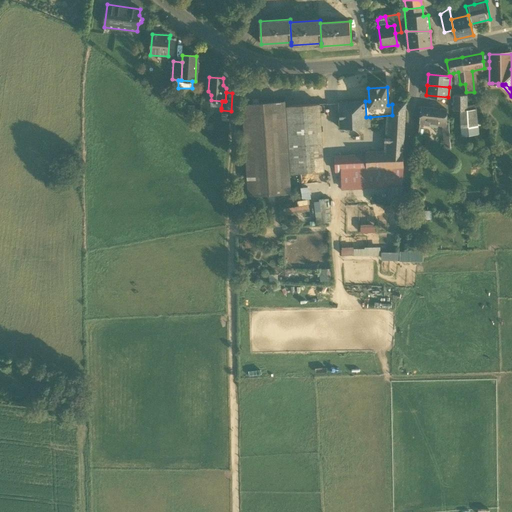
[(467,95),(453,95),(453,97),(453,110),(460,110),(467,110),(467,107),(467,95)]
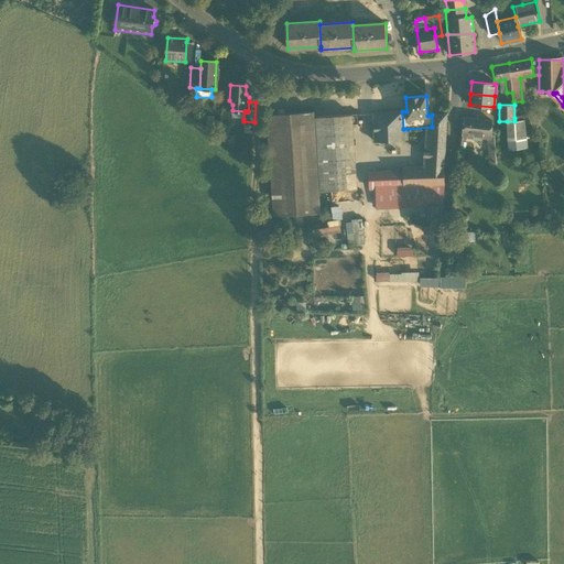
[(373,114),(375,142),(403,140),(403,129),(402,111),(373,114)]
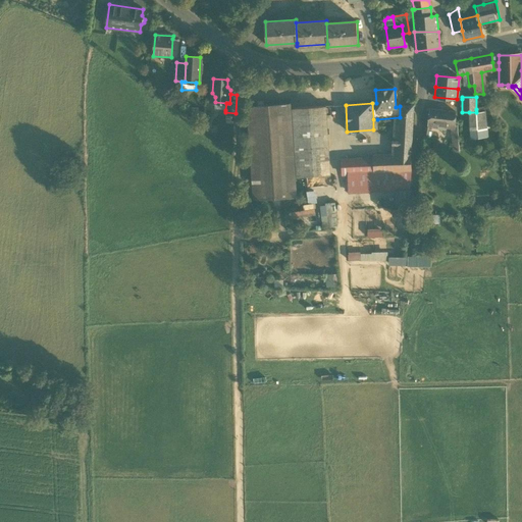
[(247,106),(254,201),(297,198),(294,153),(293,127),(291,104),(247,106)]
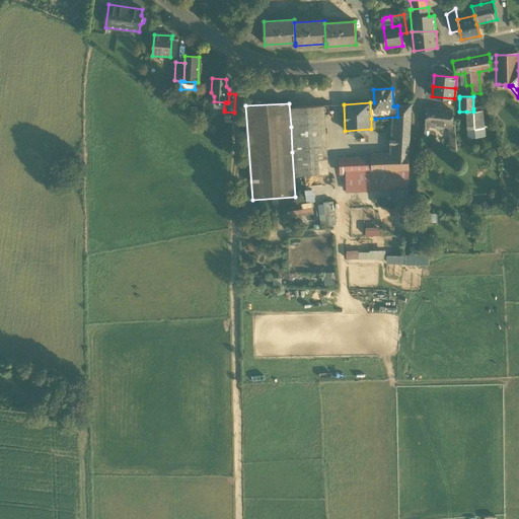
[(391,128),(390,154),(409,153),(412,104),(397,105),(397,117),(396,128),(391,128)]
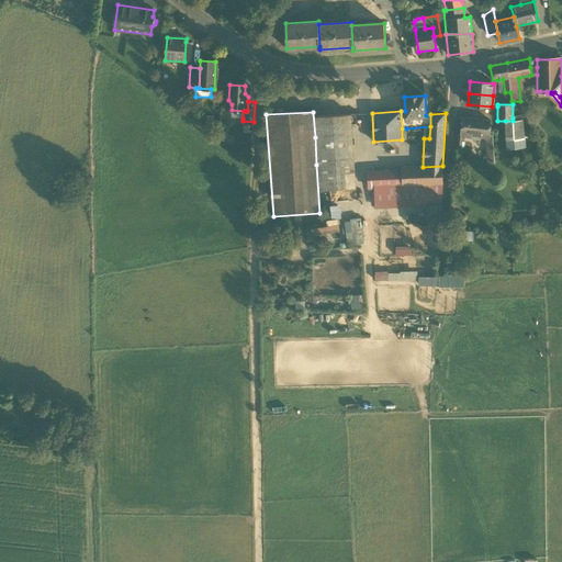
[(315,117),(319,191),(356,189),(351,114),(315,117)]
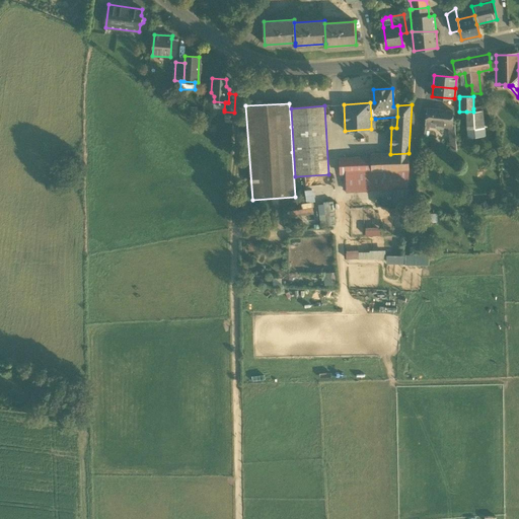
[(197,106),(186,106),(186,116),(197,117),(197,106)]
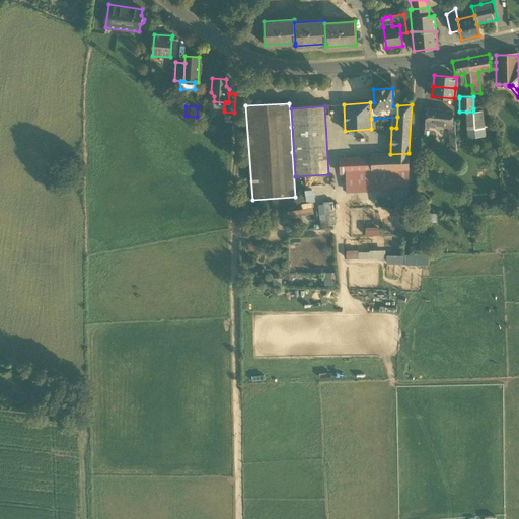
[(429,123),(449,125),(453,126),(453,125),(452,112),(427,108),(425,125),(429,125),(429,123)]
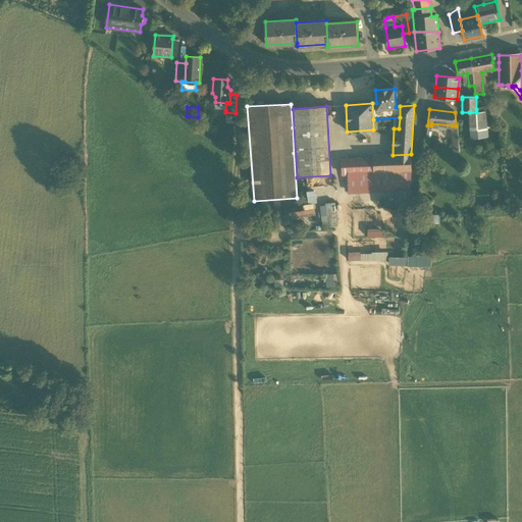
[(485,111),(476,112),(469,112),(469,131),(486,128),(485,111)]
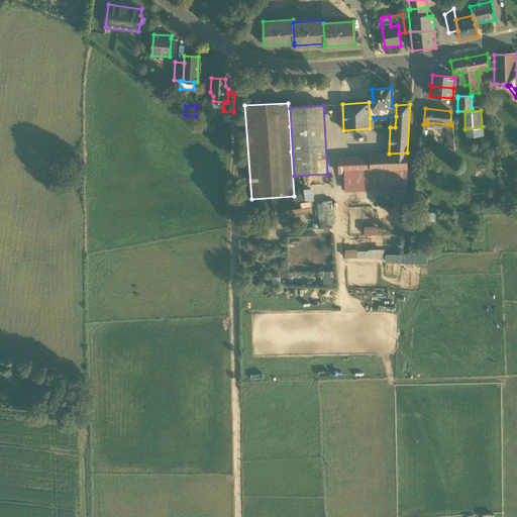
[(482,127),(464,129),(466,136),(483,135),(482,127)]
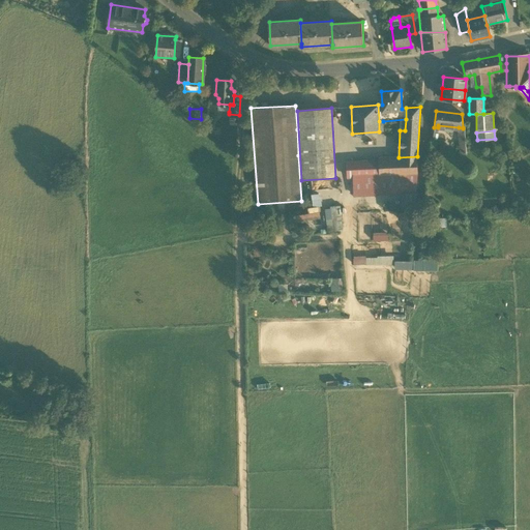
[(379,158),(379,162),(379,176),(418,174),(417,156),(399,157),(379,158)]
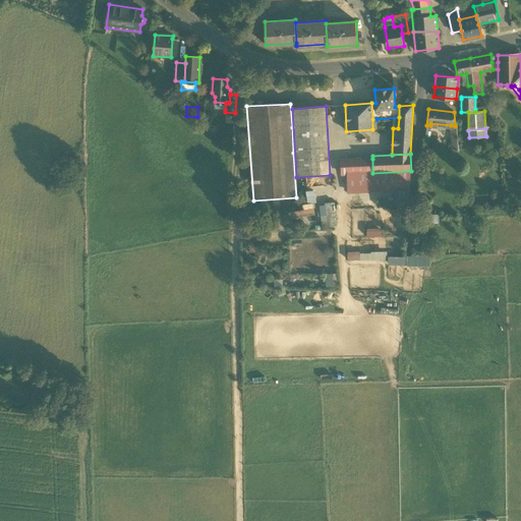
[(349,174),(372,173),(372,159),(341,160),(341,174),(349,174)]
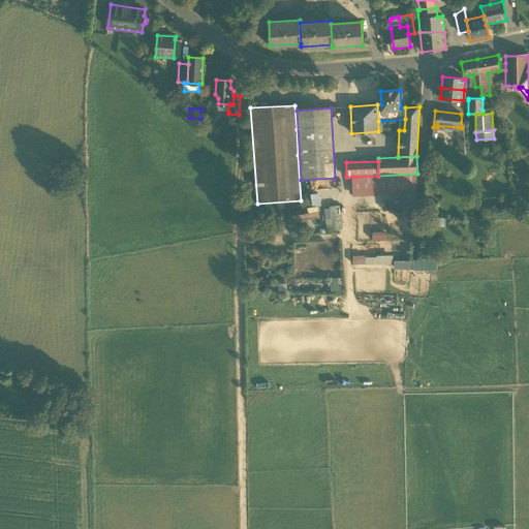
[(415,193),(417,174),(378,176),(354,177),(353,195),(400,193),(415,193)]
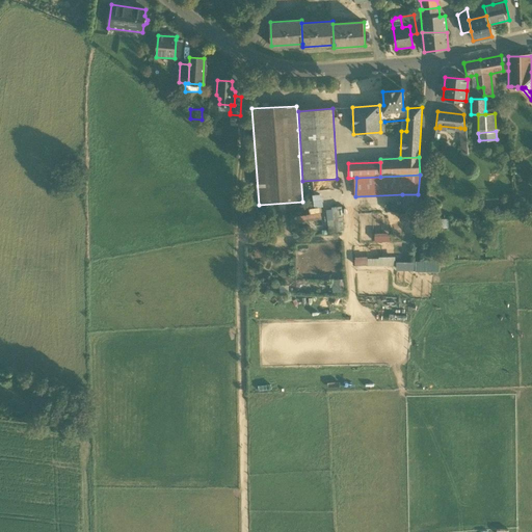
[(321,193),(312,195),(314,208),(321,207),(323,206),(321,193)]
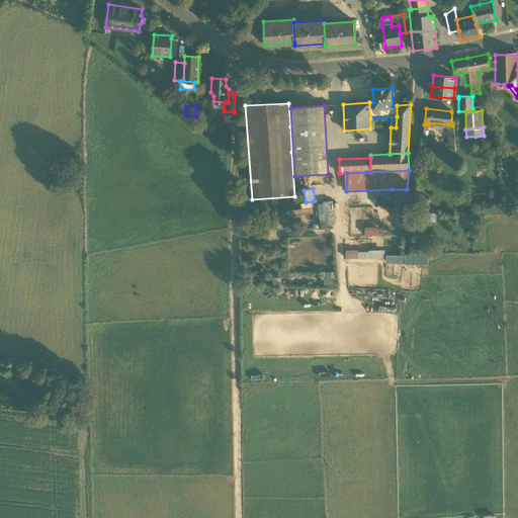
[(407,189),(392,189),(393,199),(406,198),(407,189)]
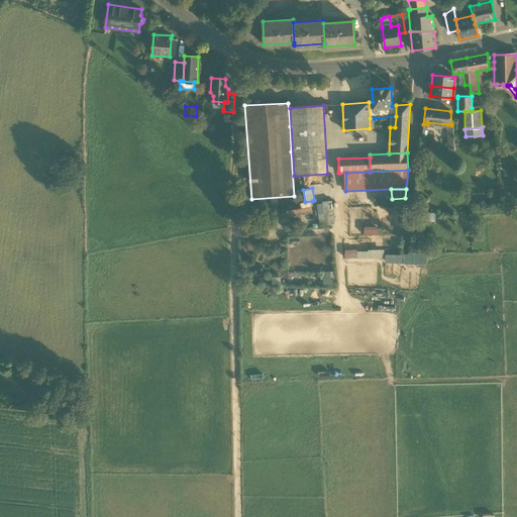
[(332,200),(322,201),(322,203),(317,203),(319,226),(334,225),(332,200)]
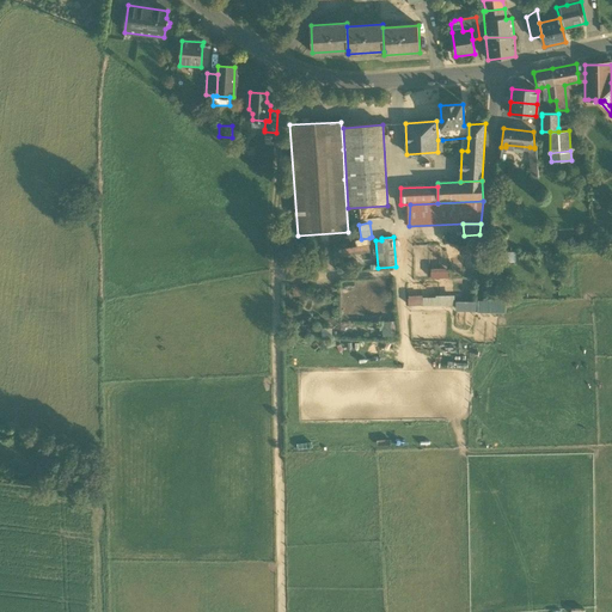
[(356,246),(335,249),(335,262),(340,262),(342,262),(342,256),(369,251),(368,244),(356,246)]
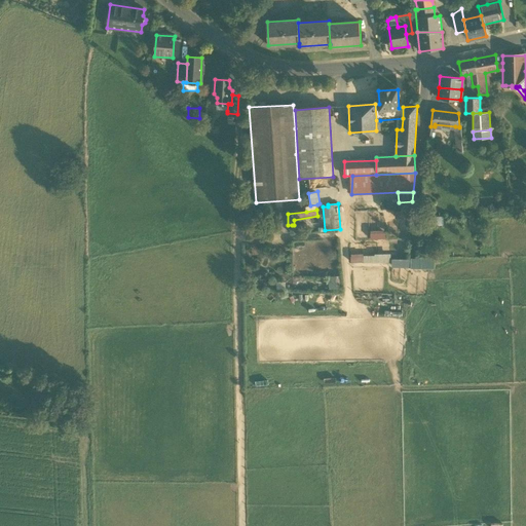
[(444,217),(428,217),(428,226),(444,225),(444,217)]
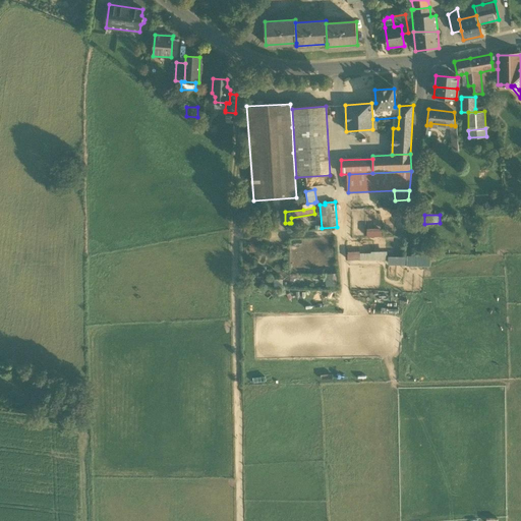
[(270,222),(257,223),(257,231),(270,231),(270,222)]
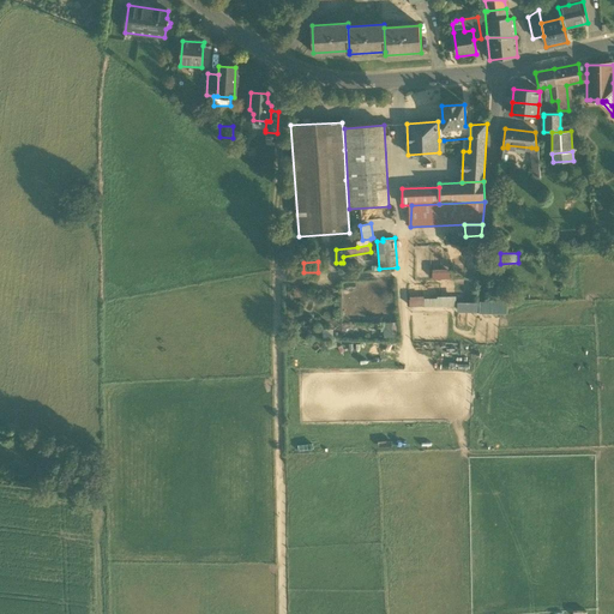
[(343,263),(341,263),(342,272),(355,271),(354,262),(343,263)]
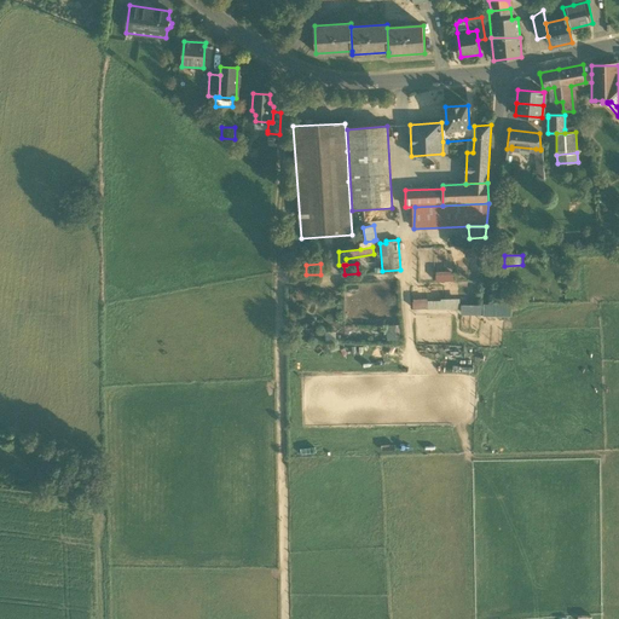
[(441,300),(441,308),(460,308),(460,299),(441,299),(441,300)]
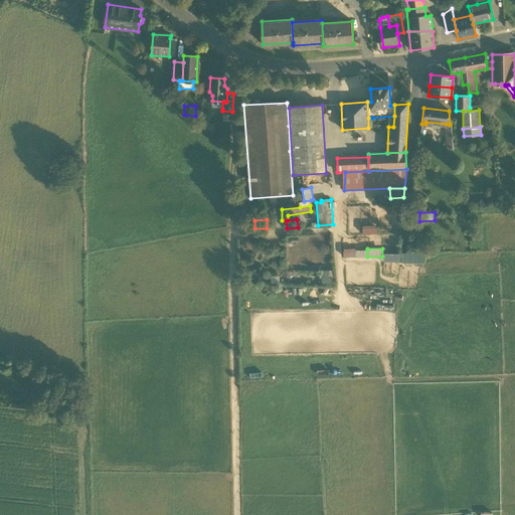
[(409,253),(402,253),(402,263),(425,264),(425,252),(409,253)]
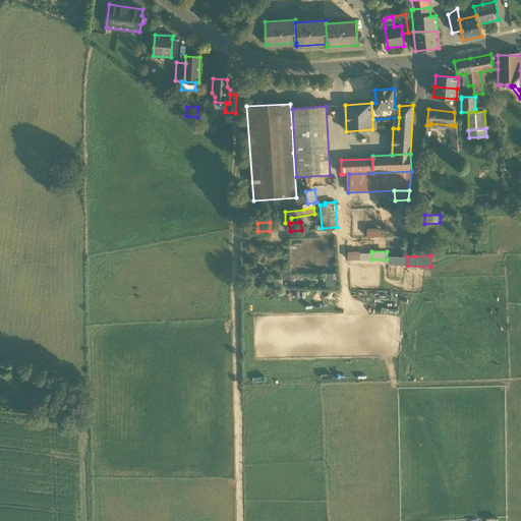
[(388,256),(388,265),(406,265),(406,256),(388,256)]
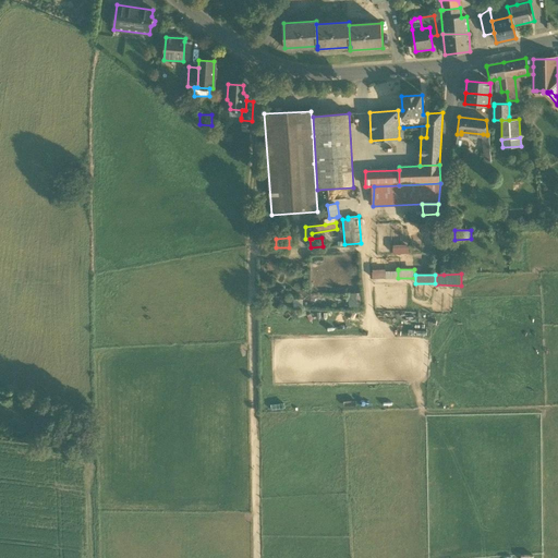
[(361,292),(348,293),(349,307),(362,306),(361,292)]
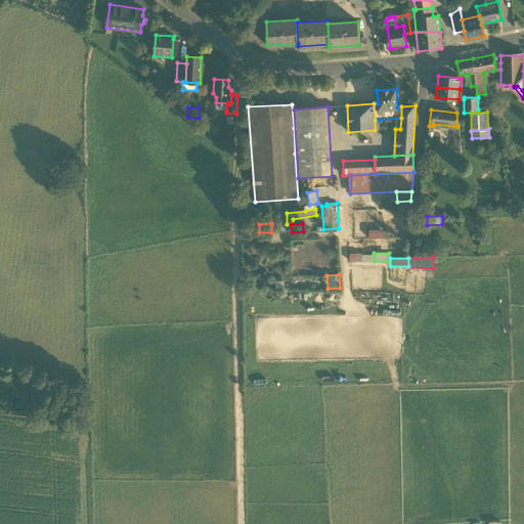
[(285,280),(275,280),(275,289),(285,289),(285,280)]
